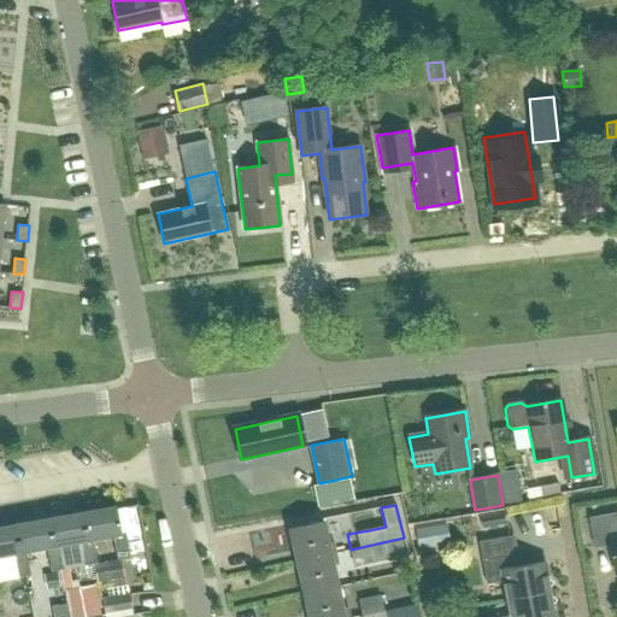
[(122,534),(117,506),(83,512),(88,541),(93,540),(113,536),(118,560),(130,558),(125,533),(122,534)]
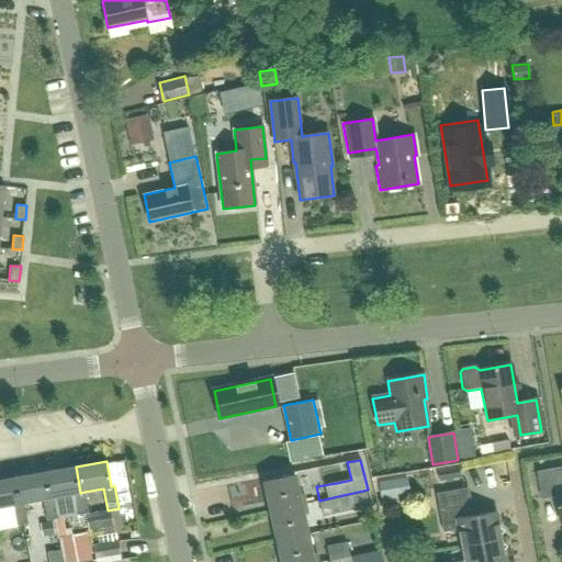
[(80,493),(76,467),(45,472),(49,498),(55,497),(74,494),(77,516),(89,514),(85,492),(80,493)]
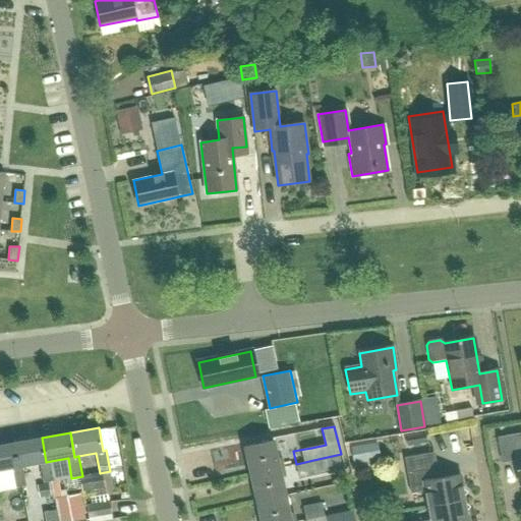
[(424,432),(405,437),(406,445),(426,442),(424,432)]
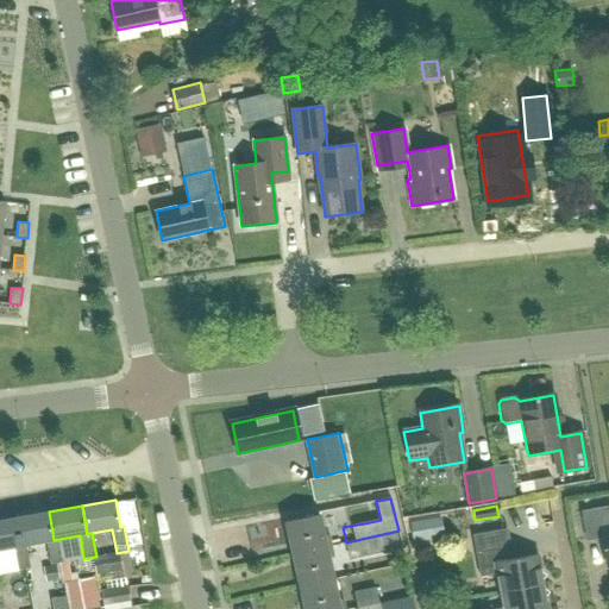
[(608,566),(608,507),(582,513),(586,540),(602,538),(607,567),(608,566)]
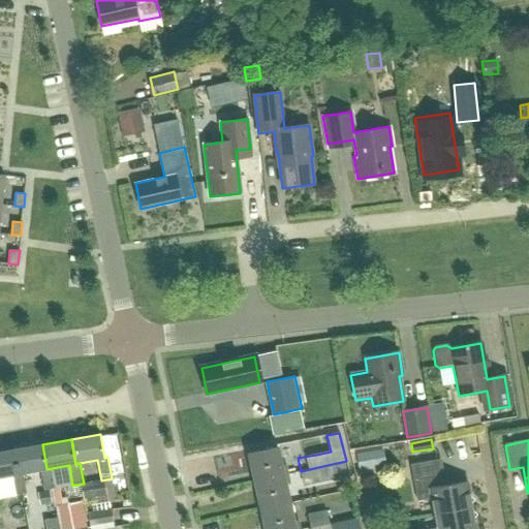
[(19,474),(23,473),(40,470),(44,490),(49,490),(55,489),(52,468),(47,469),(42,444),(14,449),(19,474)]
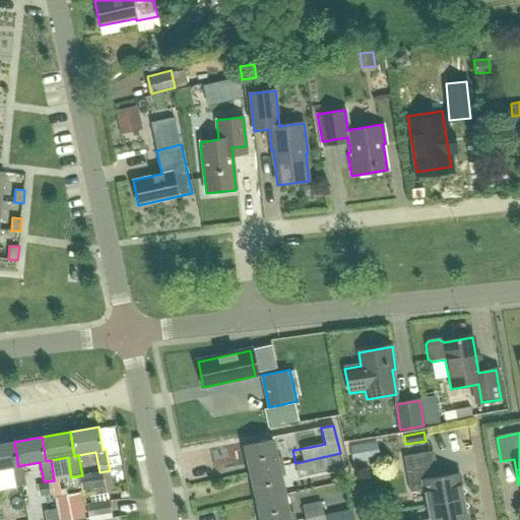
[(271,440),(244,446),(250,474),(285,466),(283,457),(275,458),(271,440)]
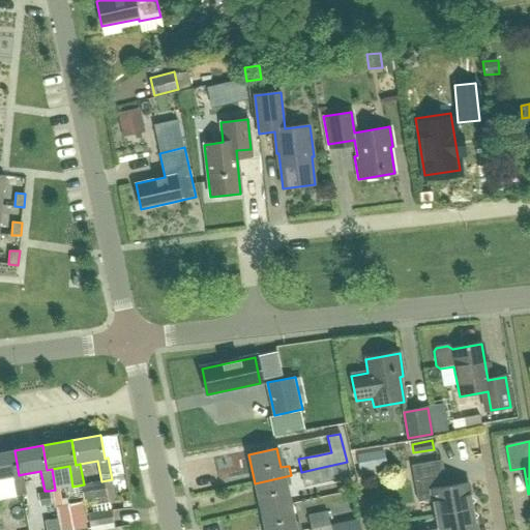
[(0,478),(12,476),(16,496),(27,495),(23,474),(19,475),(15,450),(0,452),(0,478)]
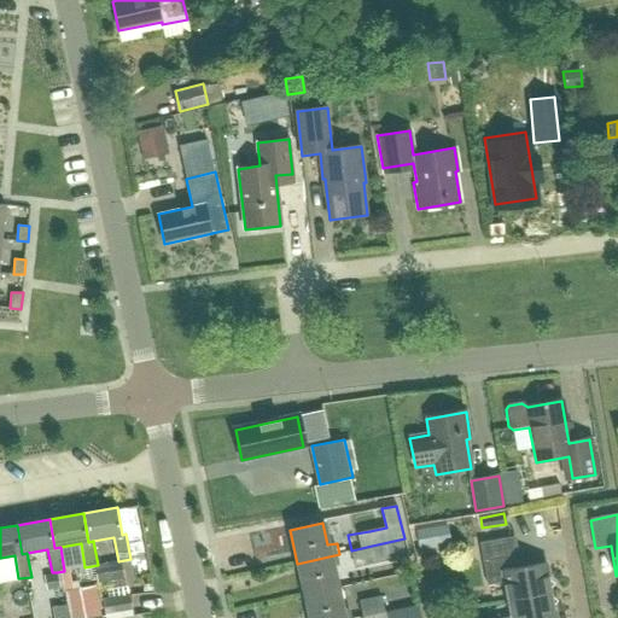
[(431,528),(415,530),(418,547),(433,546),(431,528)]
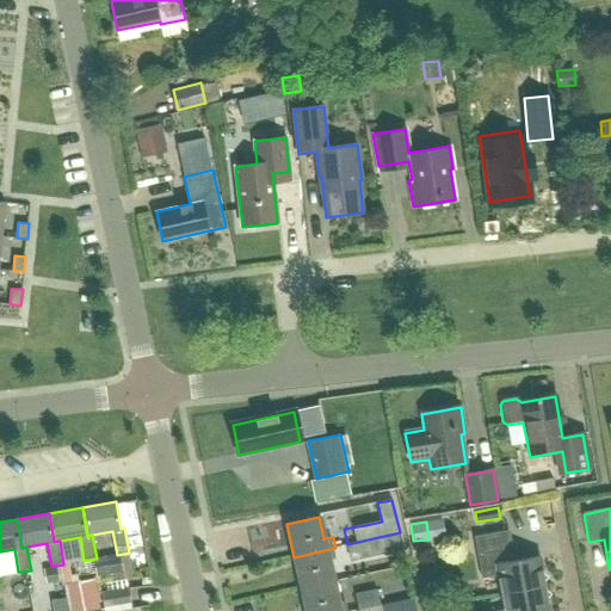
[(508,562),(506,549),(504,531),(474,537),(482,579),(499,575),(503,593),(544,586),(538,556),(508,562)]
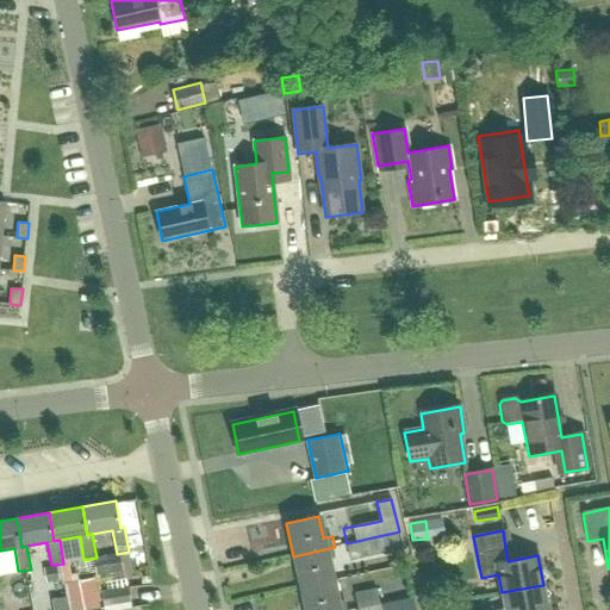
[(367,539),(347,543),(349,559),(371,554),(400,548),(398,534),(368,540),(367,539)]
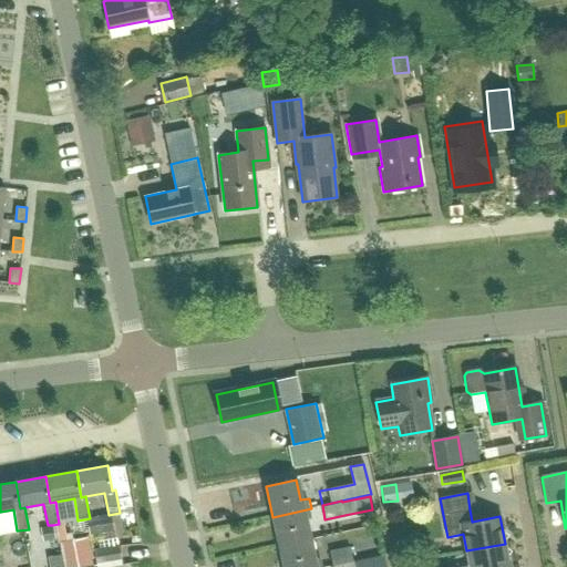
[(309,540),(305,519),(313,517),(311,508),(272,517),(279,547),(309,540)]
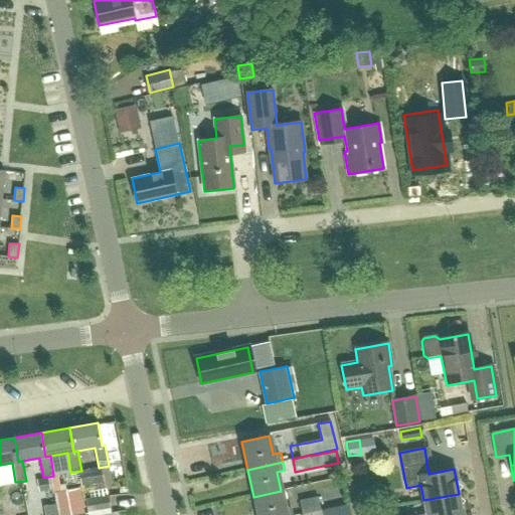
[(80,472),(82,487),(95,485),(92,470),(80,472)]
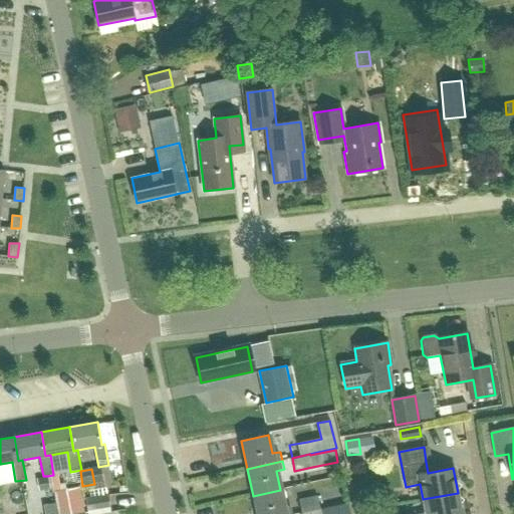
[(345,485),(345,475),(321,474),(320,484),(345,485)]
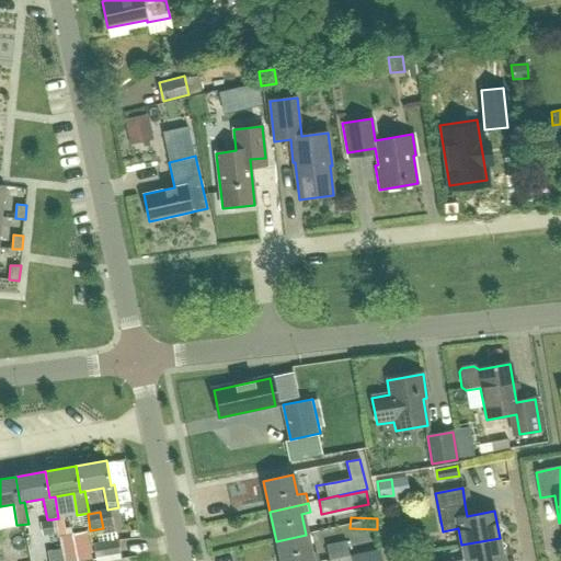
[(47,519),(42,521),(45,536),(54,534),(52,519),(47,519)]
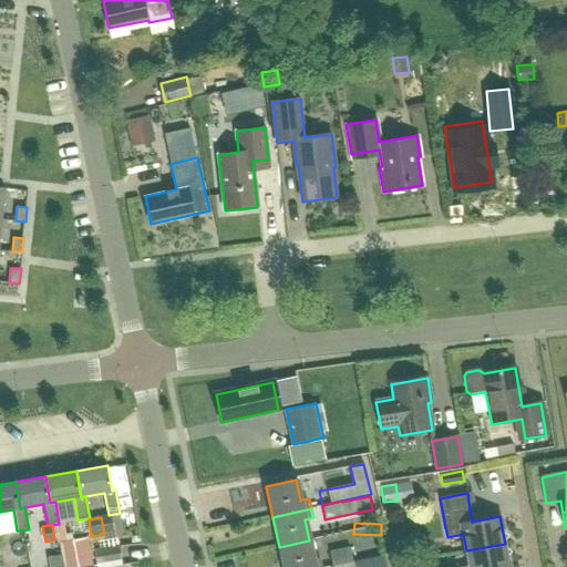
[(85,540),(62,545),(65,566),(84,566),(91,566),(85,540)]
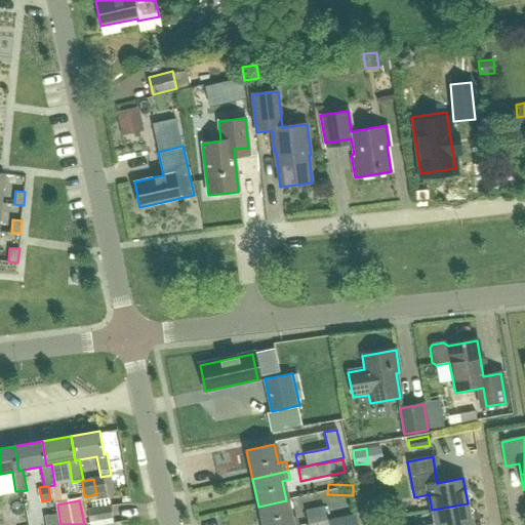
[(299,524),(297,517),(290,518),(286,500),(258,507),(261,524),(299,524)]
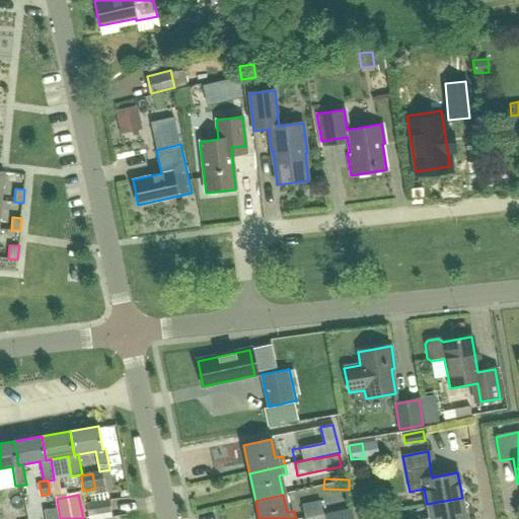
[(110,498),(87,503),(89,516),(113,512),(110,498)]
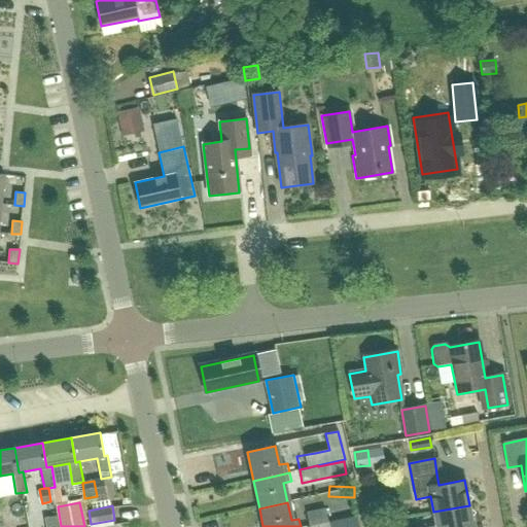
[(472,526),(469,505),(433,512),(435,526),(472,526)]
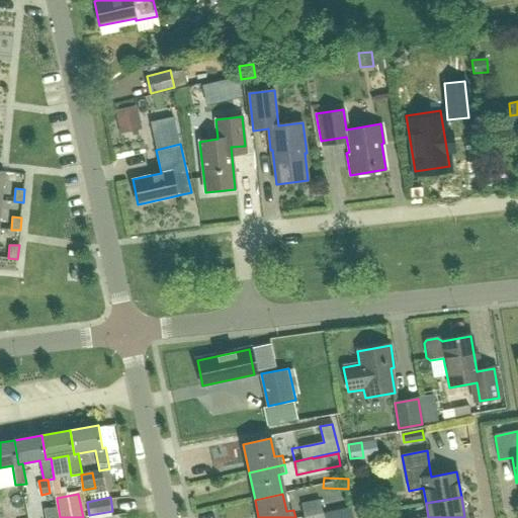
[(321,499),(303,503),(306,516),(324,512),(321,499)]
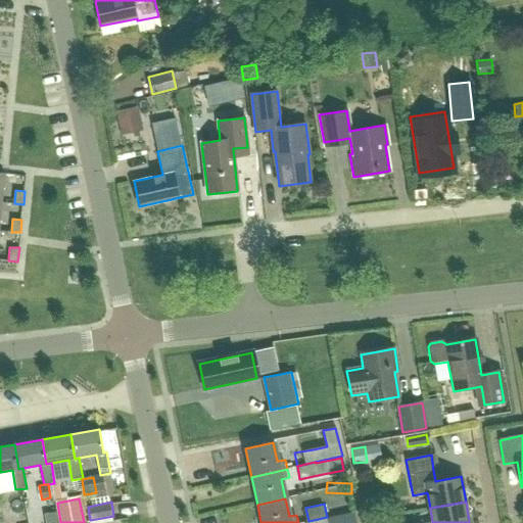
[(357,522),(354,511),(345,513),(347,522),(357,522)]
